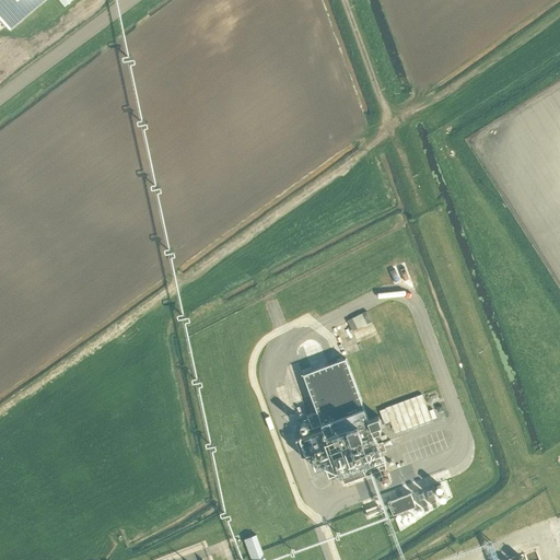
[(0,0),(0,15),(10,28),(44,0),(0,0)]
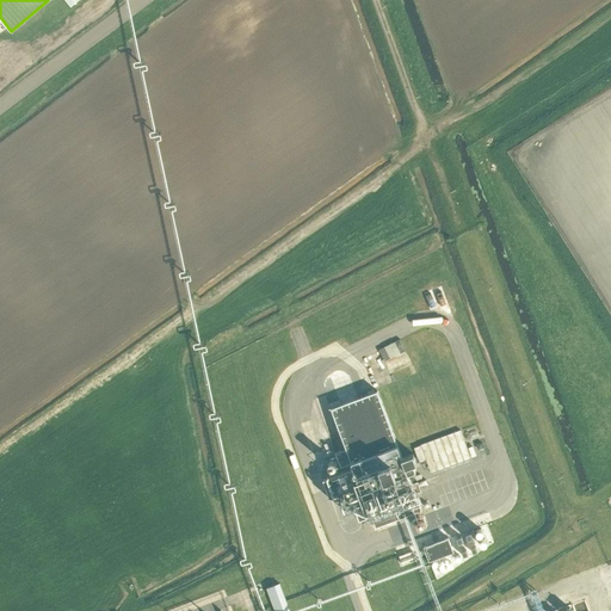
[(429,306),(443,300),(438,288),(424,292),(429,306)]
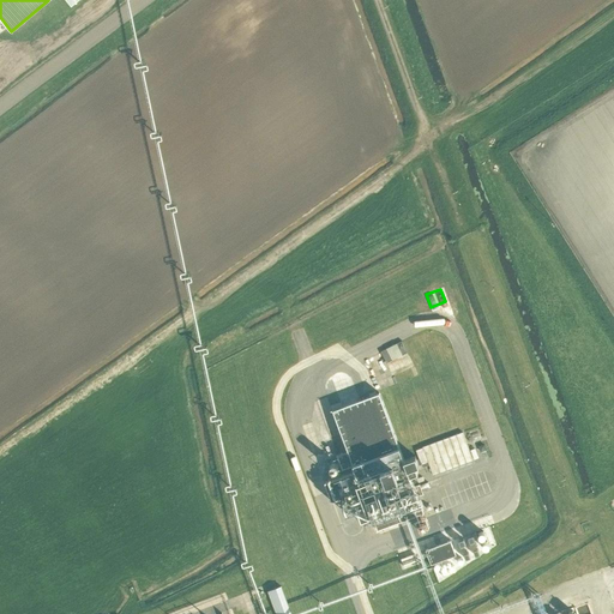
[(378,349),(383,361),(404,353),(401,341),(378,349)]
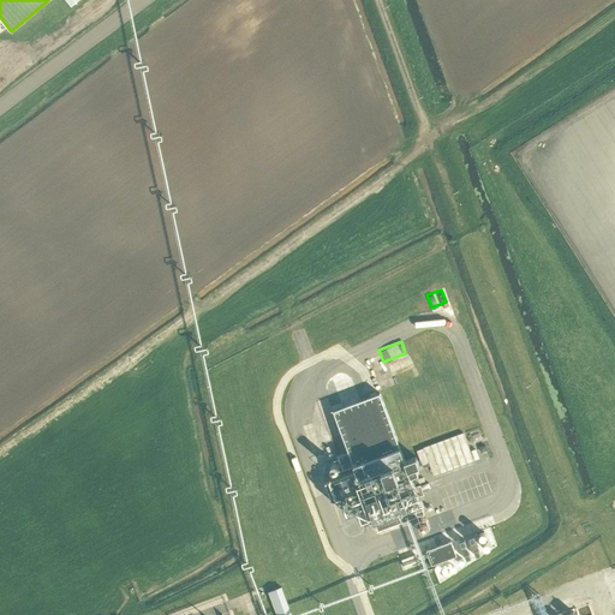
[(404,460),(394,435),(378,394),(333,411),(347,452),(336,455),(345,477),(328,483),(335,501),(363,491),(377,531),(423,514),(417,496),(422,494),(418,487),(413,488),(410,476),(415,473),(412,467),(417,466),(413,458),(404,460)]
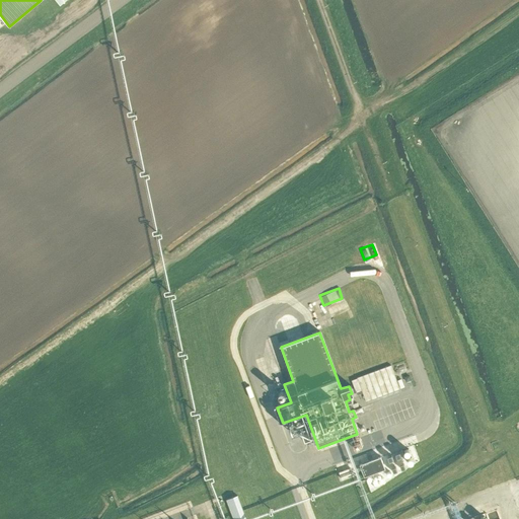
[(399,388),(391,366),(350,381),(355,392),(360,390),(364,401),(399,388)]
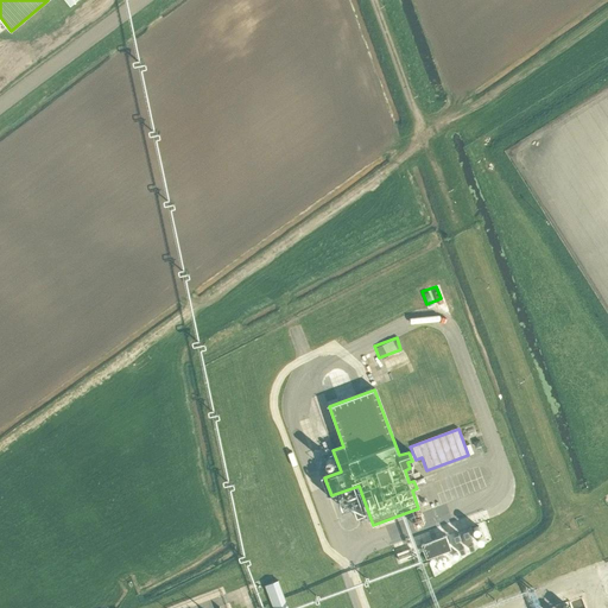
[(289,607),(279,580),(267,584),(274,607),(289,607)]
